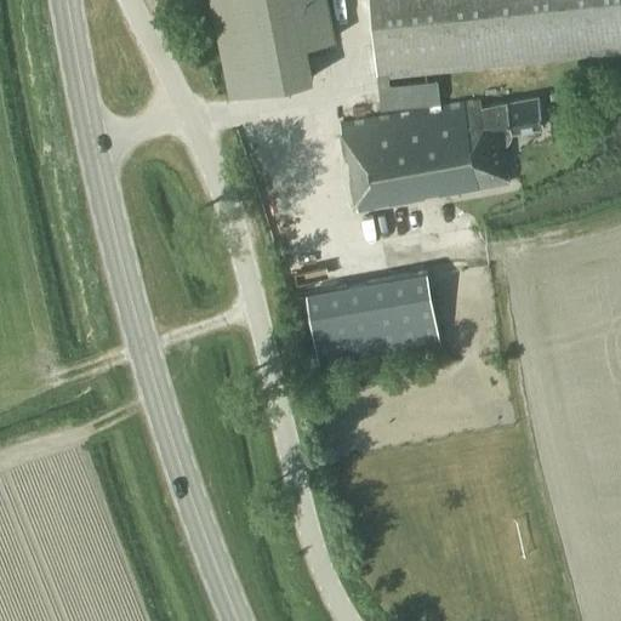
[(296,0),(306,44),(335,39),(328,0),(296,0)]
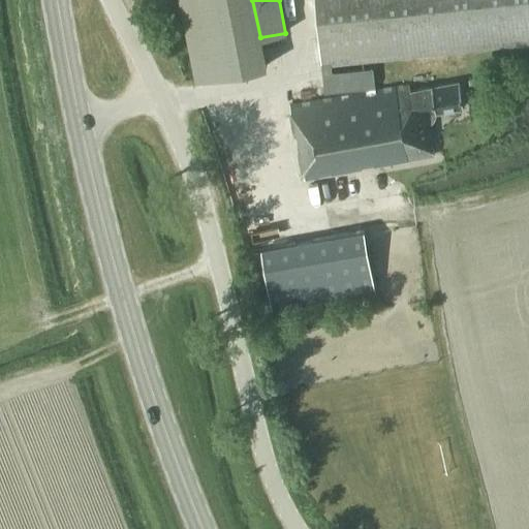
[(366,88),(366,91),(289,105),(304,180),(433,155),(426,113),(463,106),(459,82),(409,91),(408,84),(375,90),(372,67),(331,71),(331,65),(528,44),(528,0),(314,0),(324,93),(366,88)]
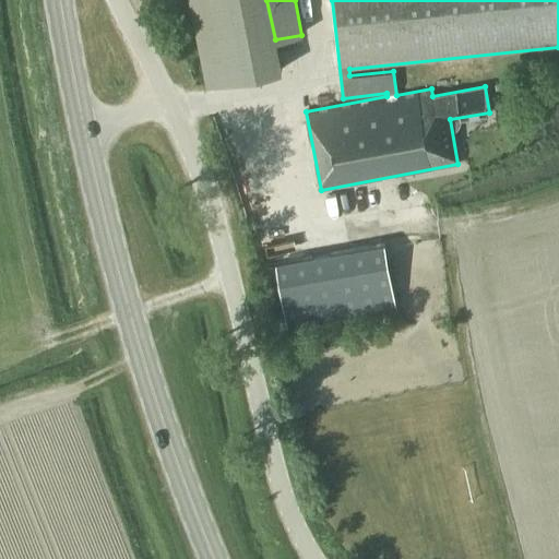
[(384,245),(276,265),(287,325),(396,305),(384,245)]
